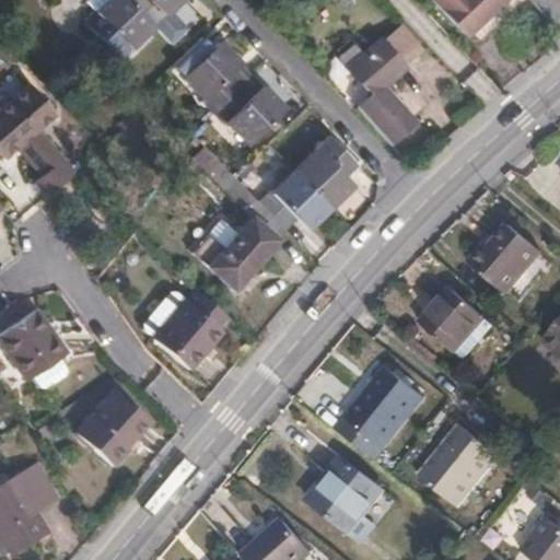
[(129,0),(106,0),(84,22),(119,57),(153,24),(129,0)]
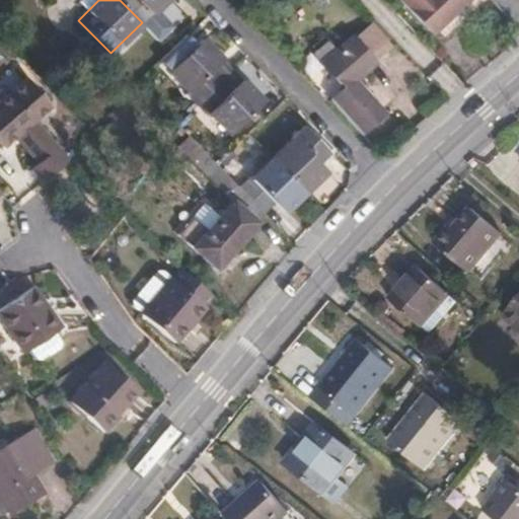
[(120,0),(142,22),(164,0),(120,0)]
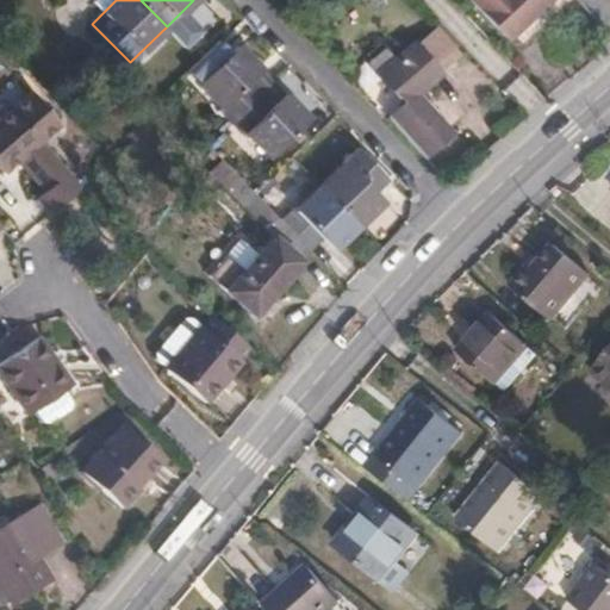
[(522,44),(568,0),(471,0),(508,39),(512,33),(522,44)]
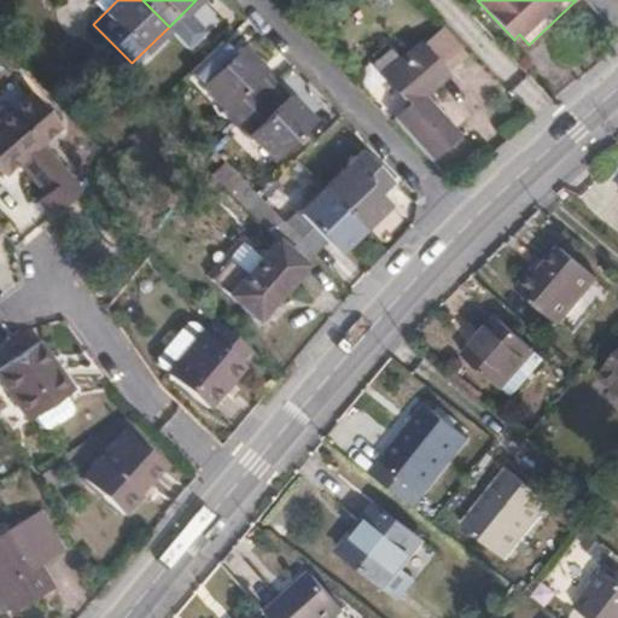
[(390,117),(430,159),(454,136),(414,93),(444,64),(418,36),(380,70),(407,100),(390,117)]
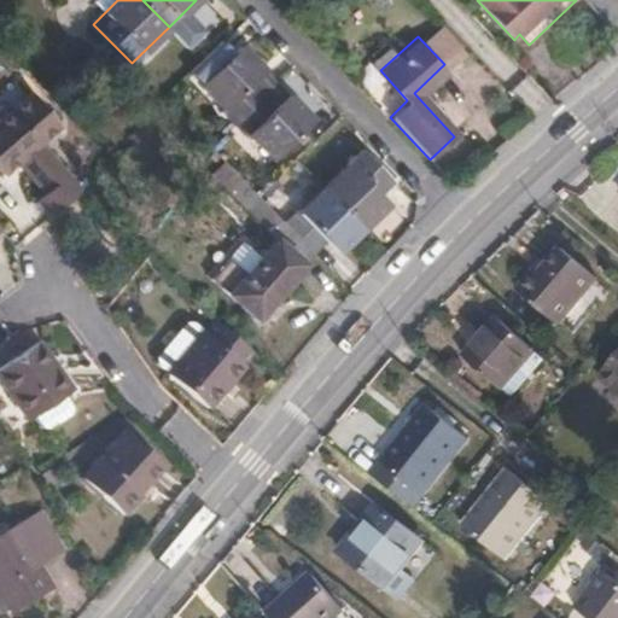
[(187,79),(234,127),(277,83),(264,71),(258,76),(235,52),(223,64),(213,52),(187,79)]
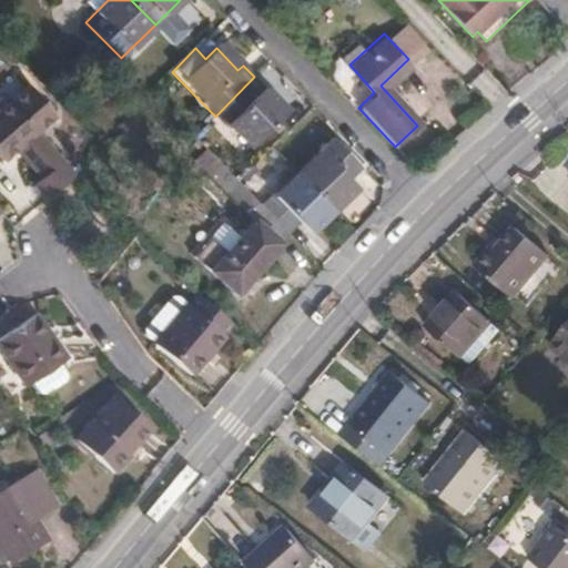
[(254,77),(215,117),(247,150),(283,114),(263,94),(266,90),(254,77)]
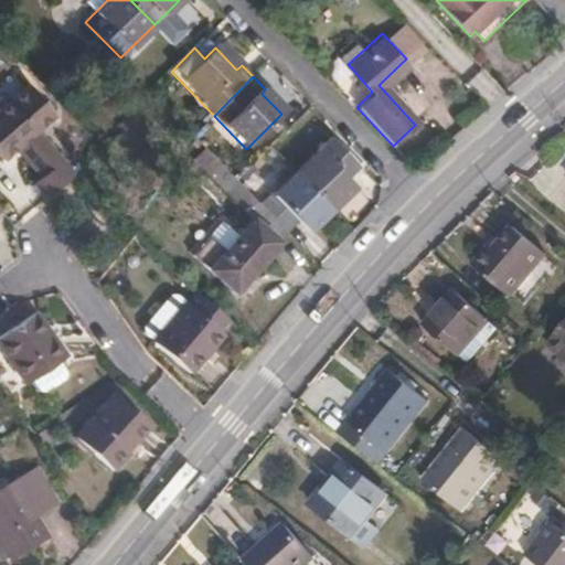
[(50,196),(77,173),(78,172),(42,129),(60,114),(33,81),(0,109),(0,152),(6,159),(19,147),(43,177),(38,182),(50,196)]
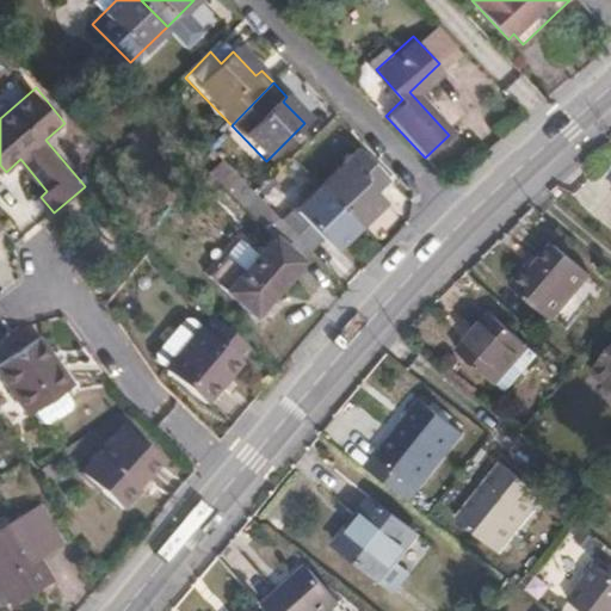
[(356,152),(321,185),(360,224),(382,203),(371,191),(383,179),(356,152)]
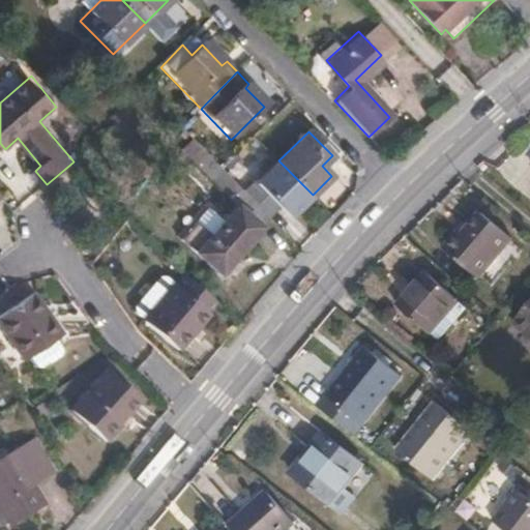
[(247,190),(271,215),(278,208),(288,218),(313,195),(278,160),(247,190)]
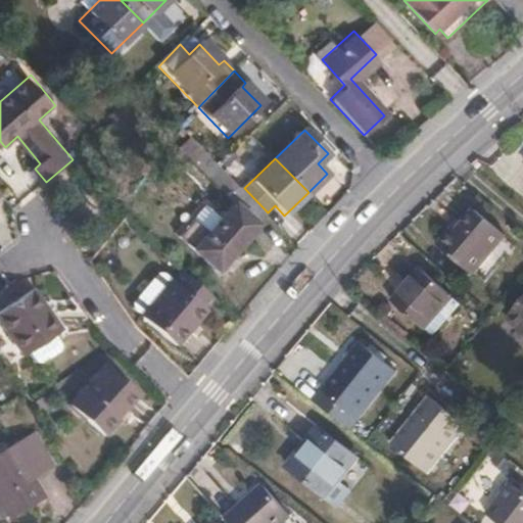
[(243,187),(227,171),(218,180),(234,196),(243,187)]
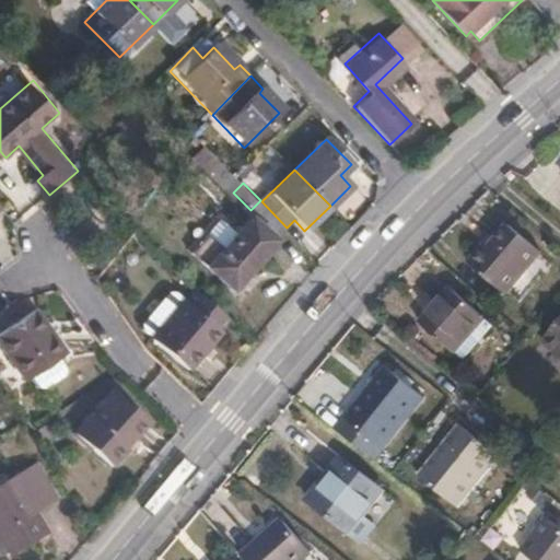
[(234,287),(276,237),(252,216),(229,243),(211,228),(193,249),(234,287)]
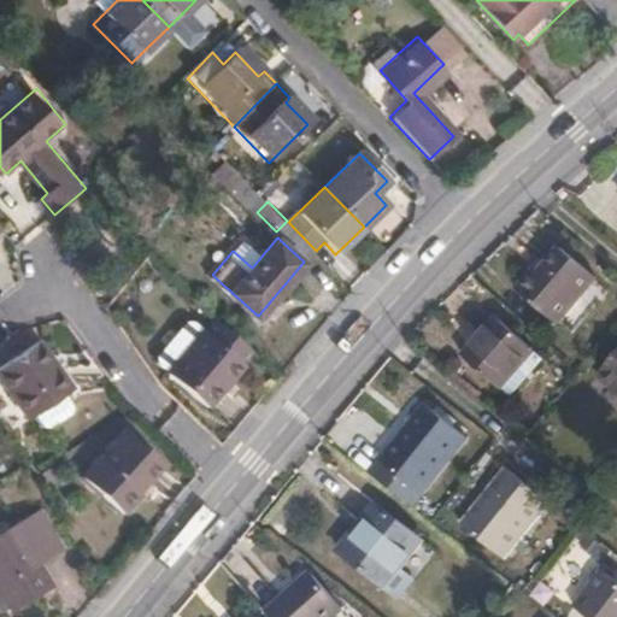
[(594,276),(559,246),(538,272),(534,268),(516,289),(554,323),(594,276)]
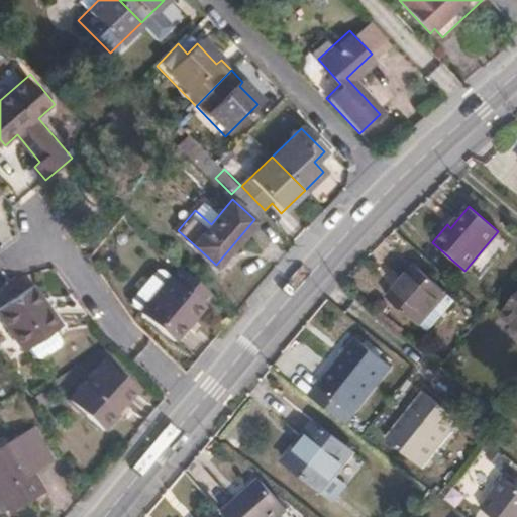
[(447,288),(419,264),(392,297),(419,321),(447,288)]
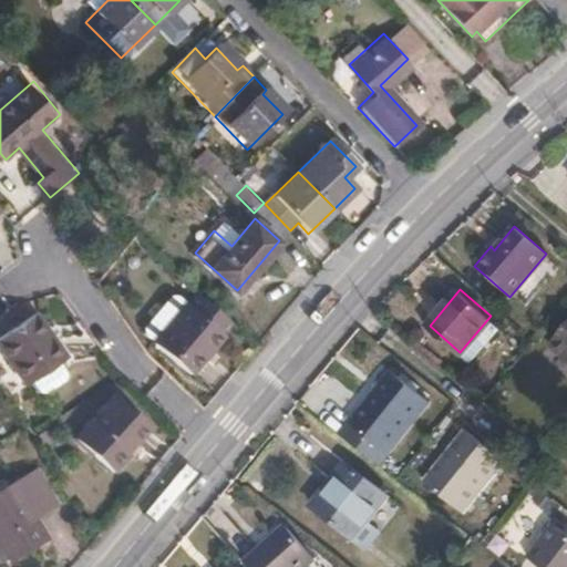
[(229,322),(200,294),(191,303),(188,301),(152,339),(186,372),(223,334),(220,332),(229,322)]
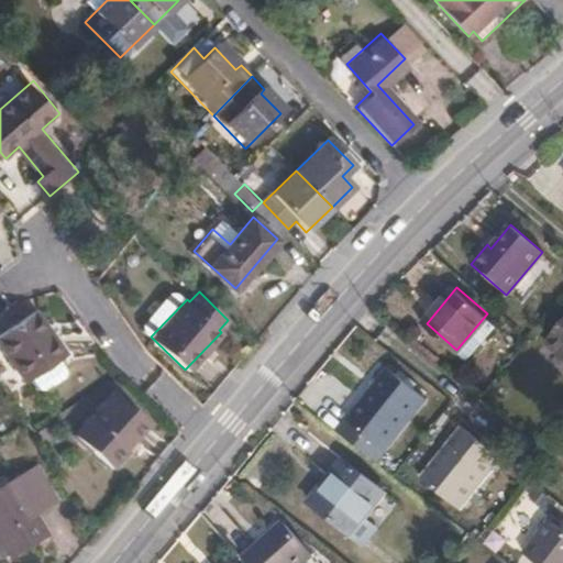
[(0,341),(26,381),(65,353),(36,310),(0,335),(0,341)]
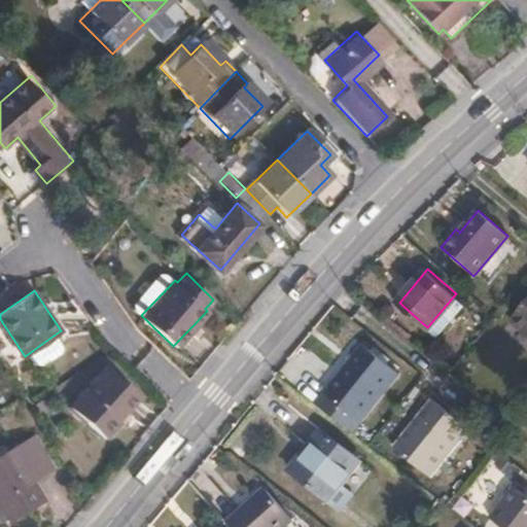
[(526,304),(514,320),(526,332),(526,304)]
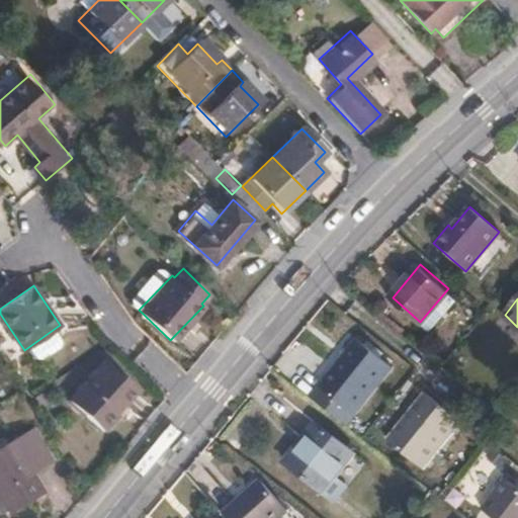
[(357,336),(312,395),(349,423),(394,364),(357,336)]
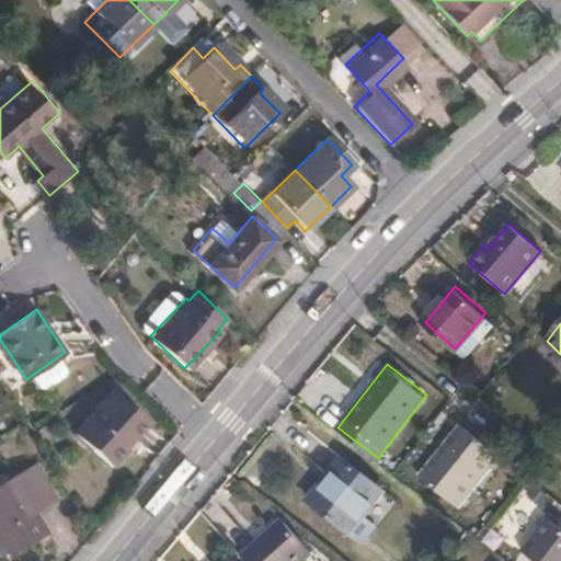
[(149,419),(118,390),(78,433),(115,468),(132,449),(126,444),(149,419)]
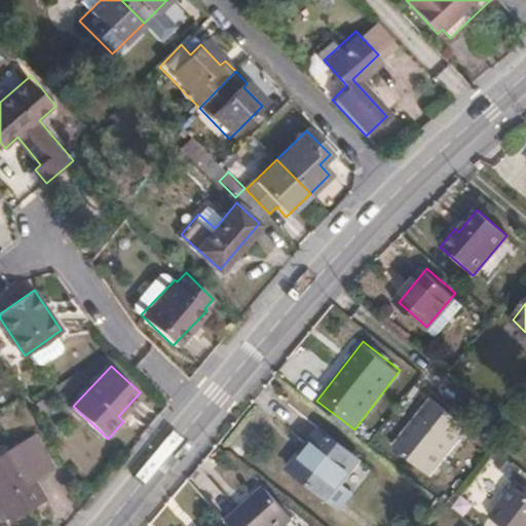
[(433,472),(470,424),(431,395),(395,443),(433,472)]
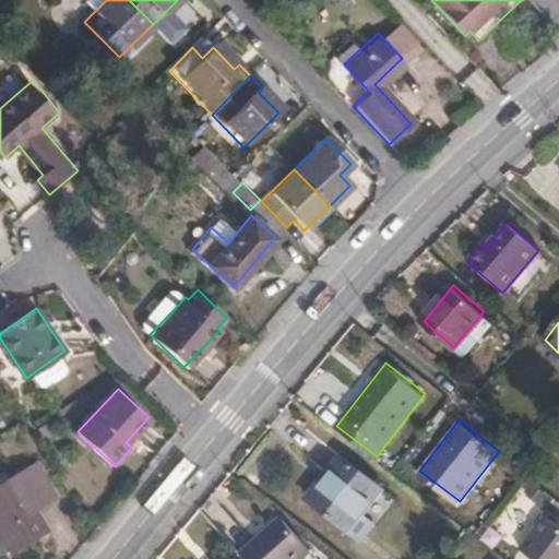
[(323,462),(331,449),(313,438),(306,451),(323,462)]
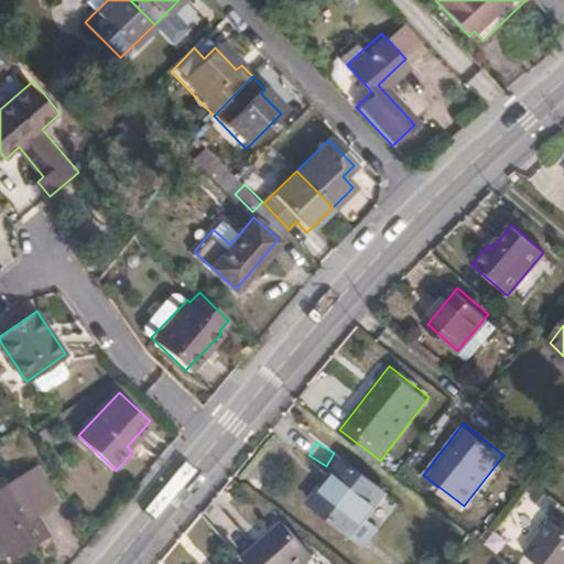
[(383,499),(345,463),(328,479),(333,485),(312,507),(347,540),(383,499)]
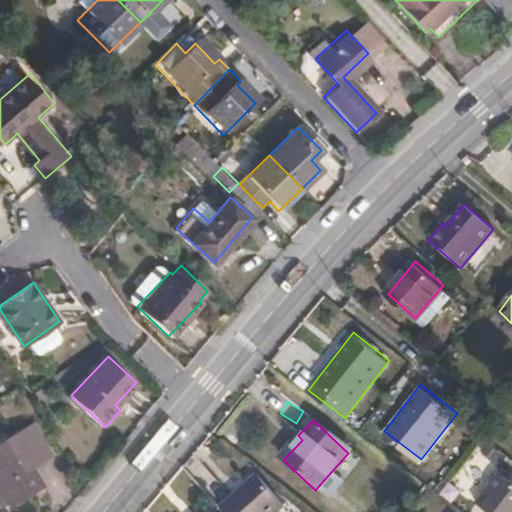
[(54,458),(38,424),(0,444),(0,482),(11,504),(43,488),(34,468),(54,458)]
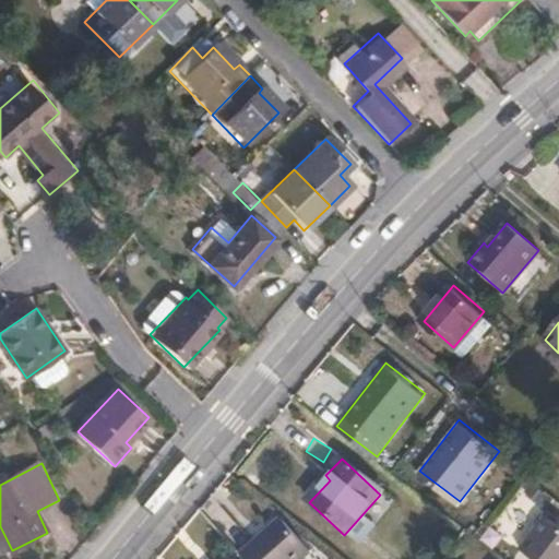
[(558,558),(558,525),(544,515),(518,552),(526,558),(558,558)]
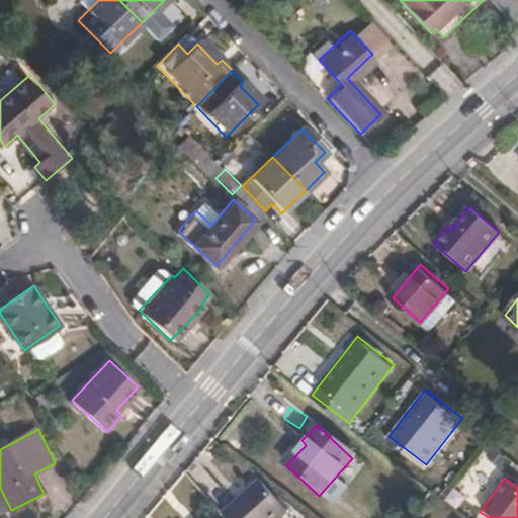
[(263,483),(227,515),(229,517),(283,517),(292,510),(263,483)]
